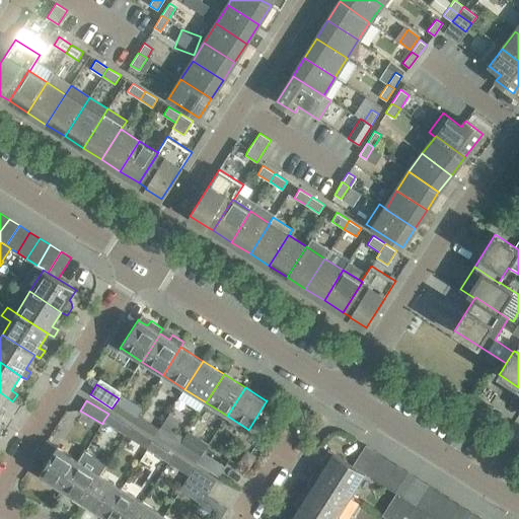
[(134,413),(117,401),(112,409),(129,420),(134,413)]
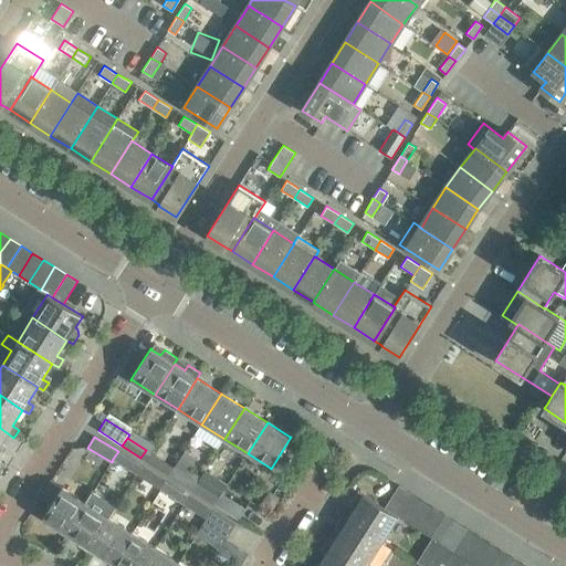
[(118,451),(113,459),(133,471),(137,463),(118,451)]
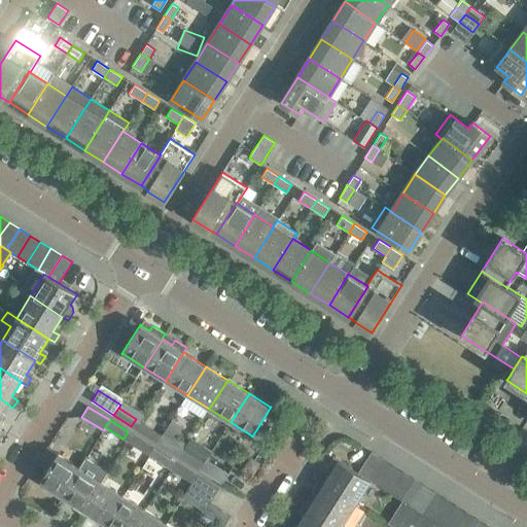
[(135,428),(152,440),(157,432),(140,421),(135,428)]
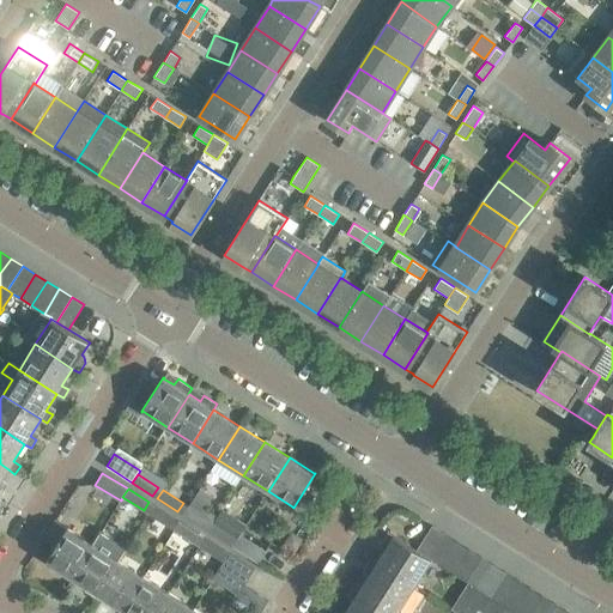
[(174,517),(153,505),(147,514),(168,527),(174,517)]
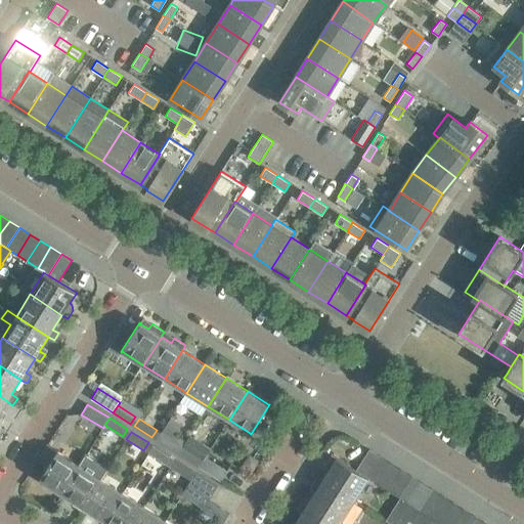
[(157,440),(173,451),(178,444),(161,433),(157,440)]
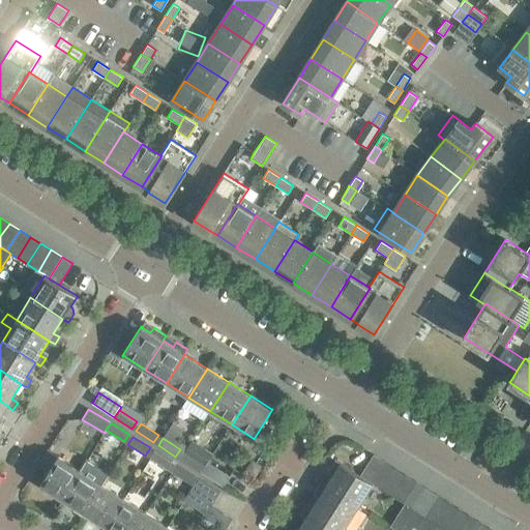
[(197,470),(201,472),(208,462),(210,458),(189,444),(180,460),(197,470)]
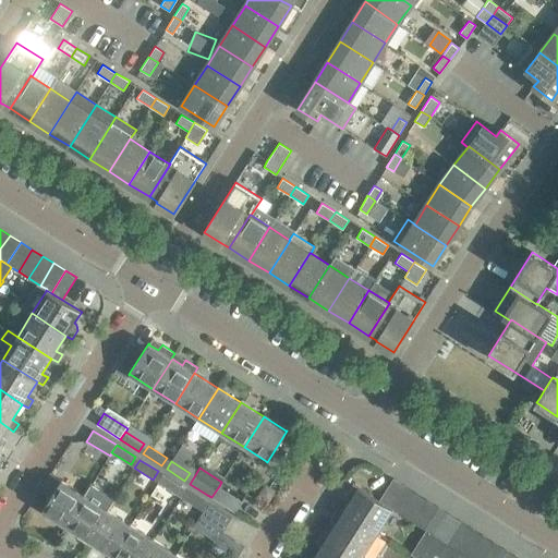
[(181,486),(162,474),(158,482),(176,494),(181,486)]
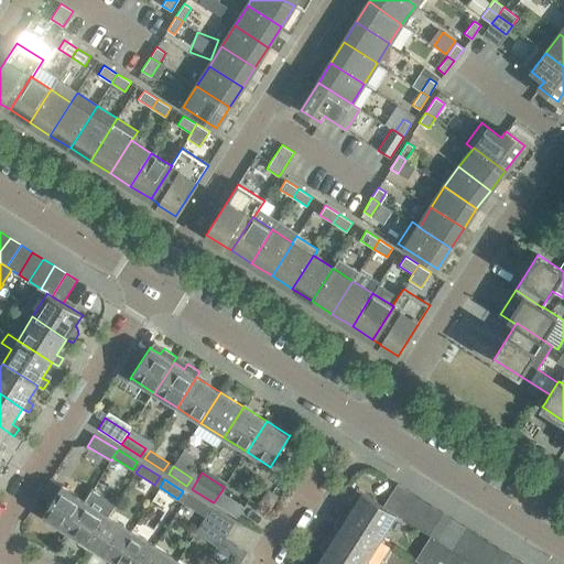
[(398,484),(383,506),(394,513),(409,491),(398,484)]
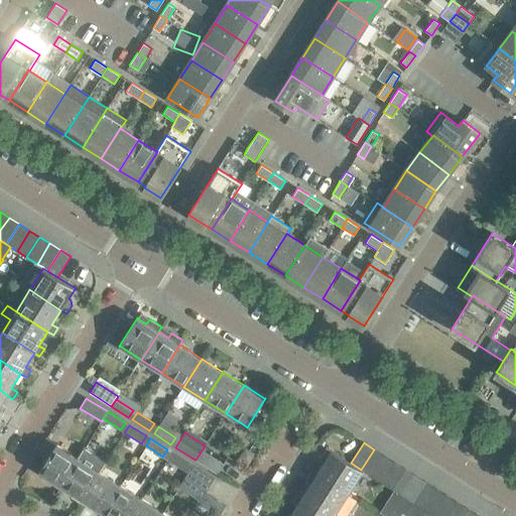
[(39,473),(60,486),(79,459),(78,458),(57,445),(58,445),(56,443),(38,473),(39,474),(39,473)]
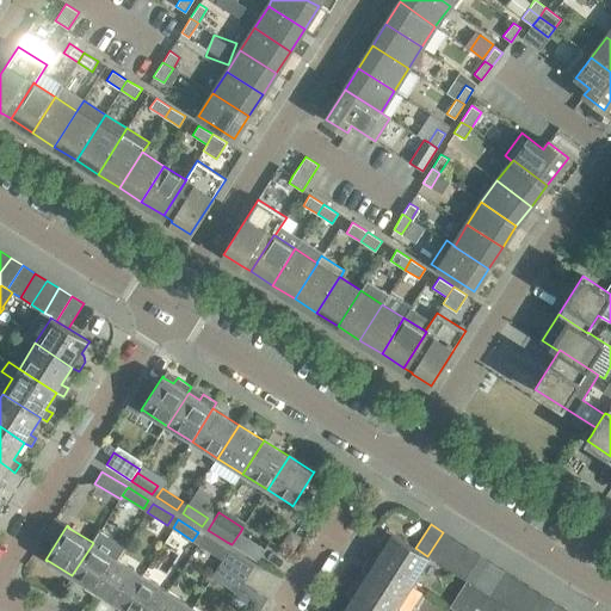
[(388,542),(377,559),(414,582),(430,559),(431,557),(427,556),(415,548),(387,530),(382,538),(388,542)]
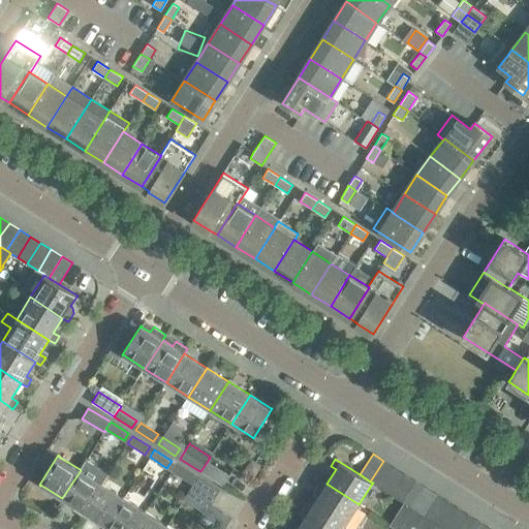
[(102,484),(102,485),(109,474),(86,460),(80,469),(81,470),(62,498),(75,507),(74,509),(83,515),(84,512),(102,484)]
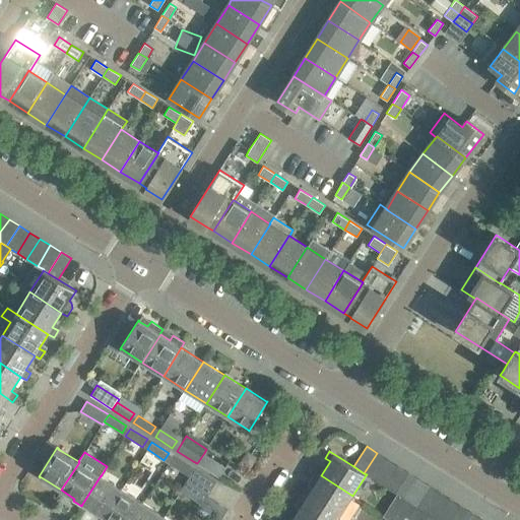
[(219,477),(225,467),(204,453),(197,463),(219,477)]
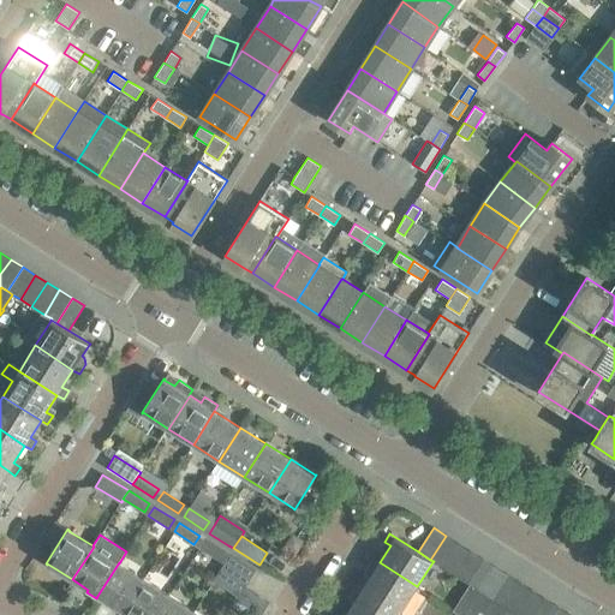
[(296,536),(291,537),(286,544),(296,551),(303,541),(296,536)]
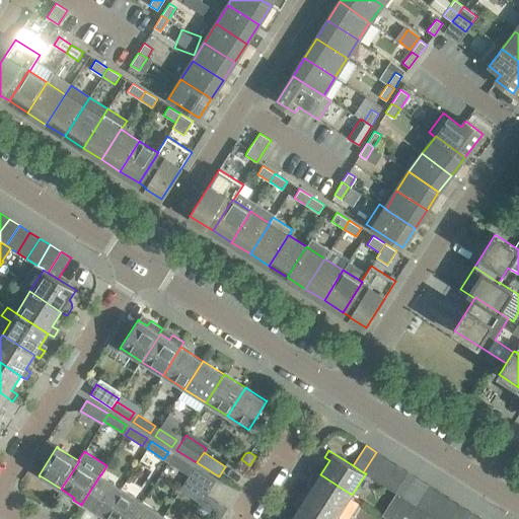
[(376,452),(363,472),(366,473),(373,478),(386,458),(376,452)]
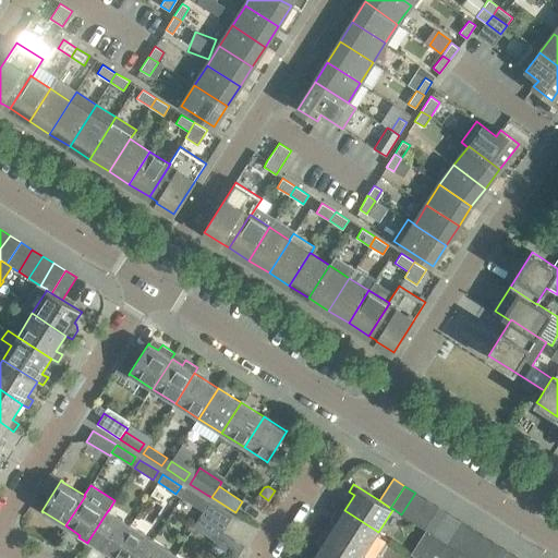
[(204,500),(185,489),(181,497),(198,508),(204,500)]
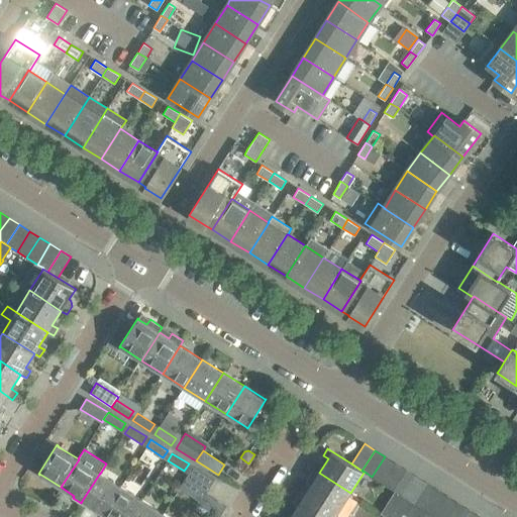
[(385,456),(372,477),(383,484),(395,462),(385,456)]
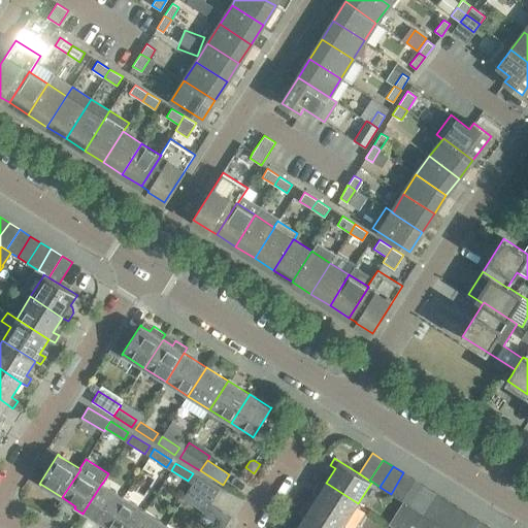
[(403,472),(391,494),(401,500),(415,480),(403,472)]
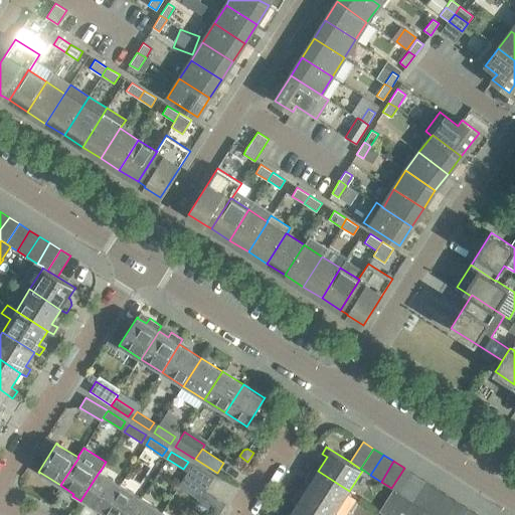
[(207,488),(213,478),(192,465),(185,475),(207,488)]
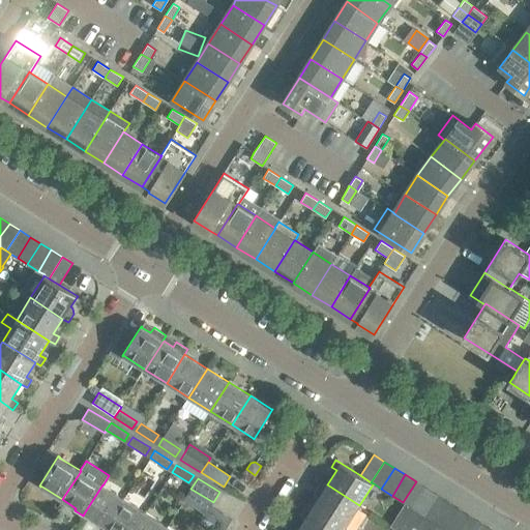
[(359,505),(327,484),(322,481),(317,489),(323,492),(314,506),(345,527),(359,505)]
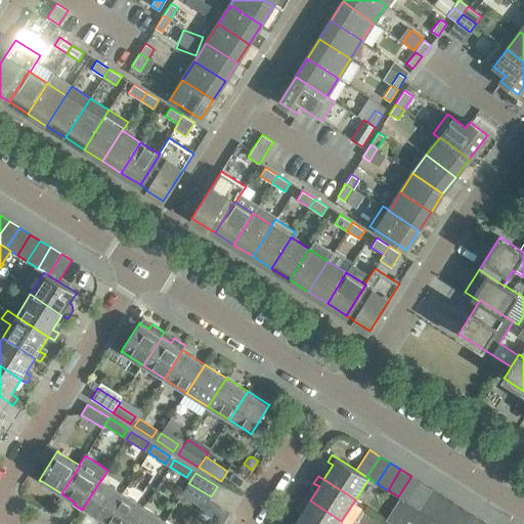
[(411,476),(398,496),(399,497),(408,503),(422,482),(411,476)]
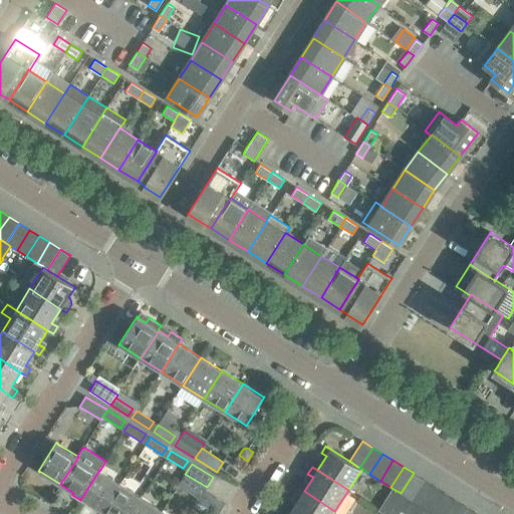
[(81,498),(102,511),(120,483),(99,471),(99,470),(81,498)]
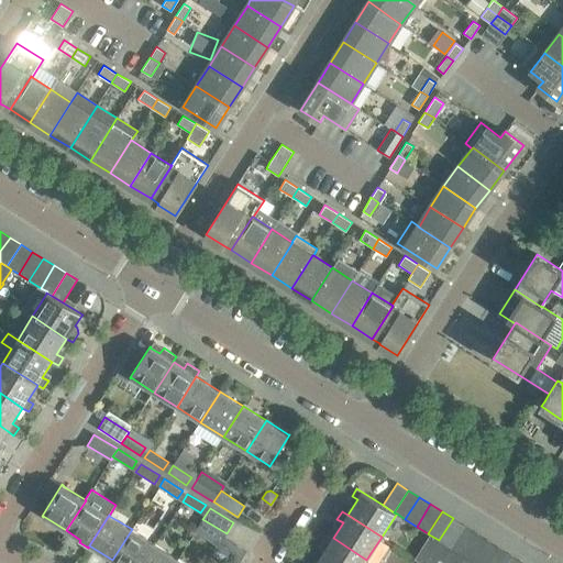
[(453,518),(439,540),(440,541),(450,548),(464,526),(453,518)]
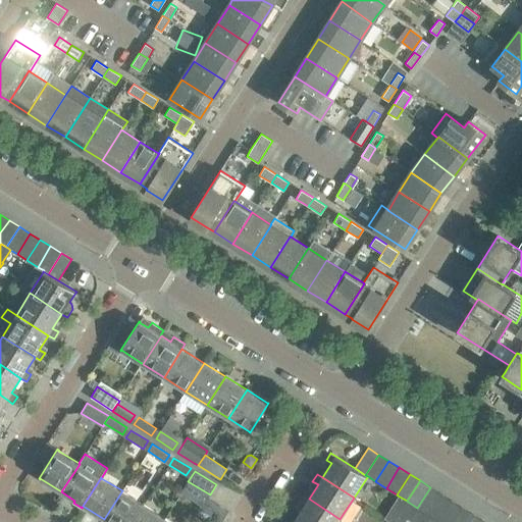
[(430,487),(417,508),(426,514),(427,514),(440,493),(430,487)]
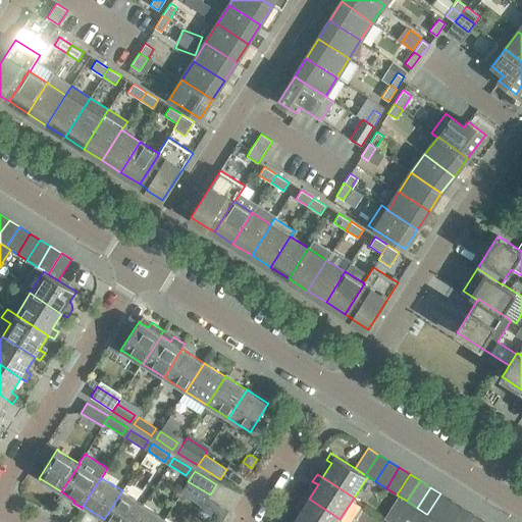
[(104,519),(108,521),(132,521),(144,505),(122,490),(104,519)]
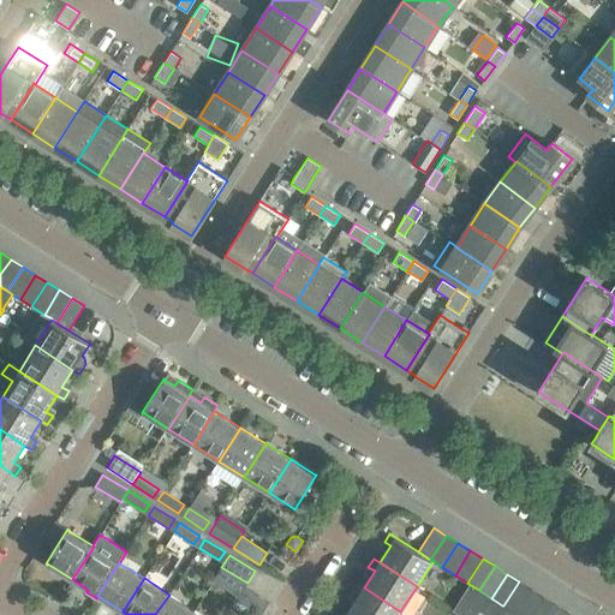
[(519,581),(503,605),(515,614),(531,590),(519,581)]
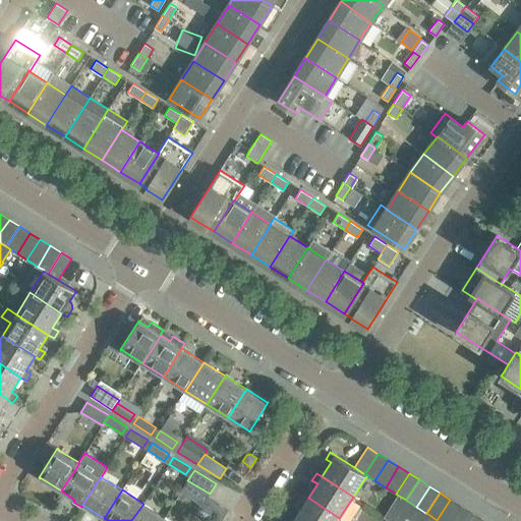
[(302,507),(295,520),(296,520),(337,520),(339,518),(308,498),(302,495),(299,500),(300,506),(302,507)]
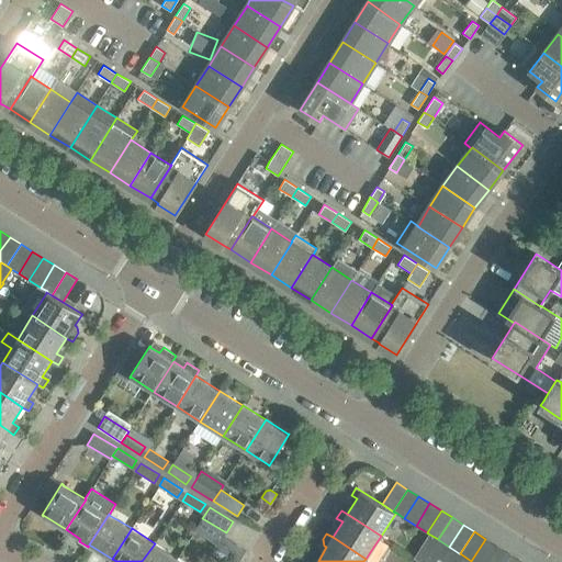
[(438,540),(438,539),(428,534),(419,547),(430,553),(438,540)]
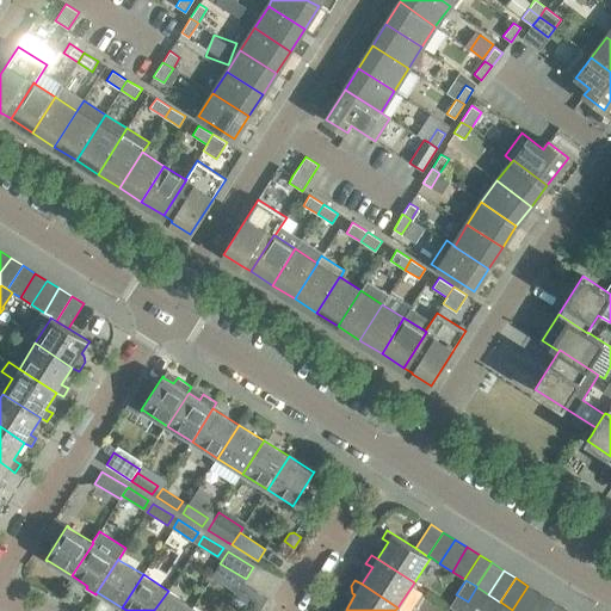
[(528,586),(512,610),(514,610),(528,610),(539,593),(528,586)]
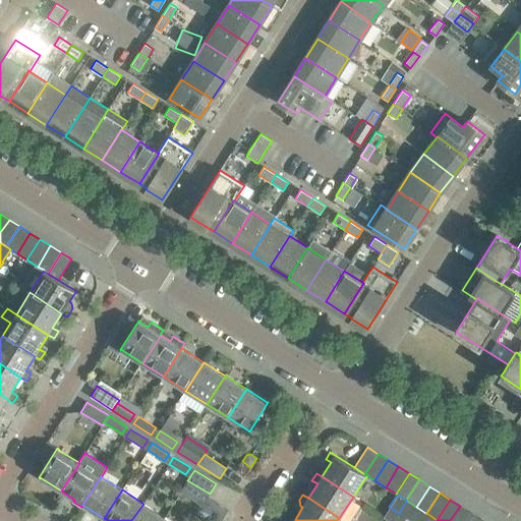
[(408,519),(416,507),(406,501),(399,513),(408,519)]
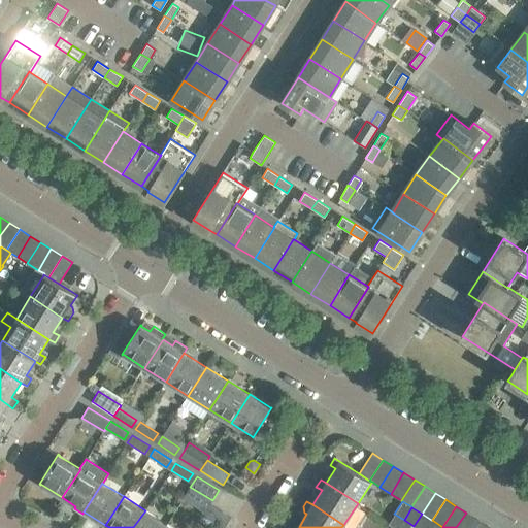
[(133,527),(163,527),(166,524),(145,510),(133,527)]
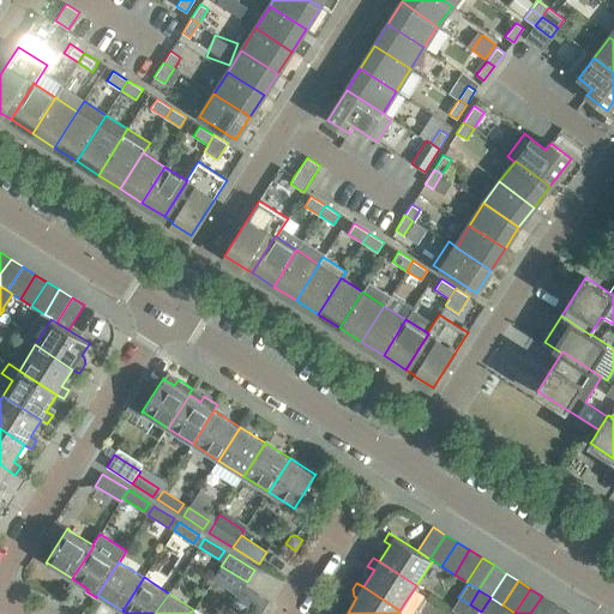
[(248,607),(244,613),(259,613),(268,601),(257,594),(248,607)]
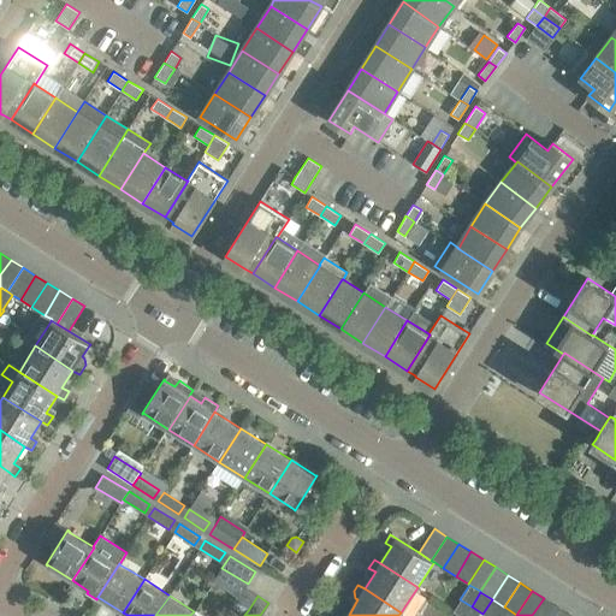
[(544,598),(532,615),(549,615),(556,605),(544,598)]
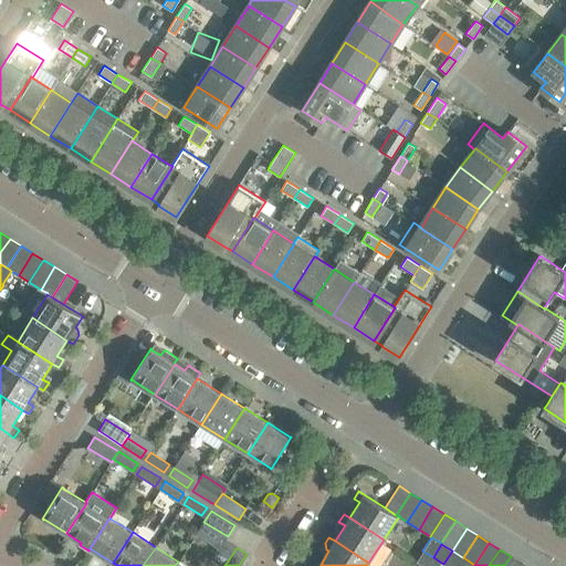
[(452,551),(443,564),(446,565),(457,565),(463,557),(452,551)]
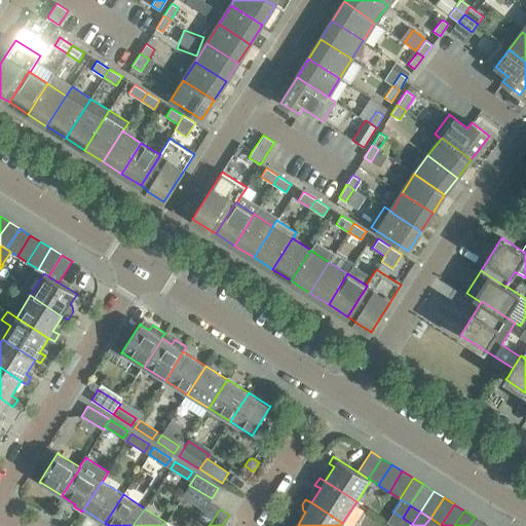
[(475,517),(468,525),(484,525),(485,524),(475,517)]
